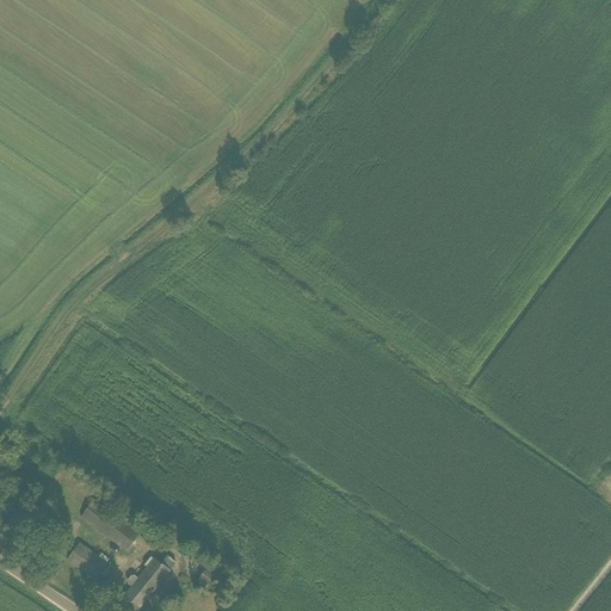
[(128,551),(140,535),(94,500),(81,518),(128,551)]
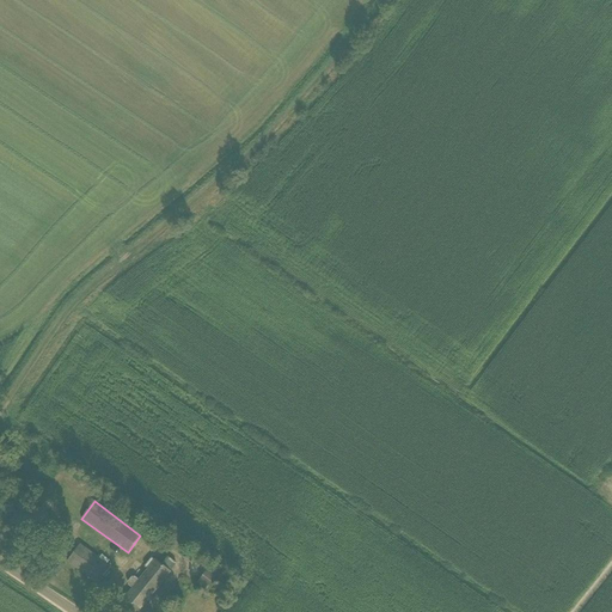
[(80,544),(67,562),(98,585),(111,567),(108,564),(110,561),(102,555),(99,558),(80,544)]
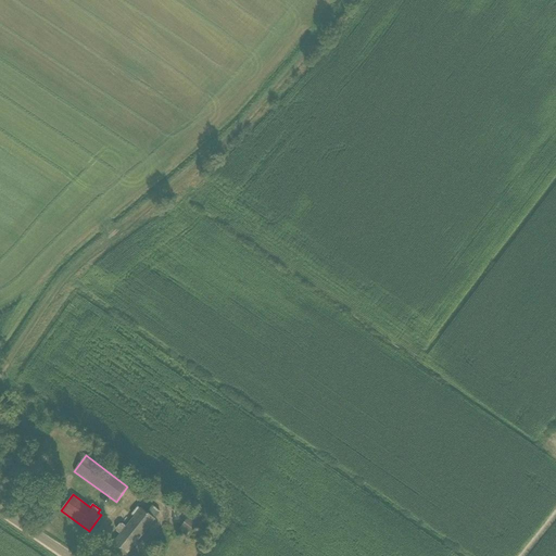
[(141,536),(154,519),(160,513),(152,506),(147,514),(138,507),(131,515),(135,518),(128,526),(141,536)]
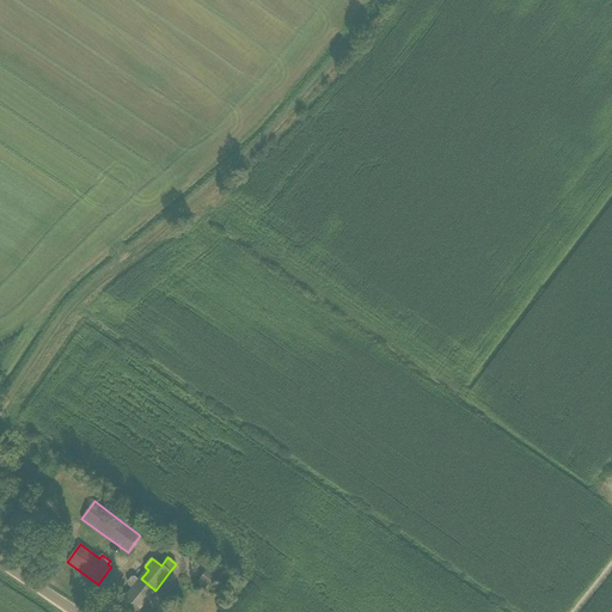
[(209,565),(196,585),(208,593),(221,574),(209,565)]
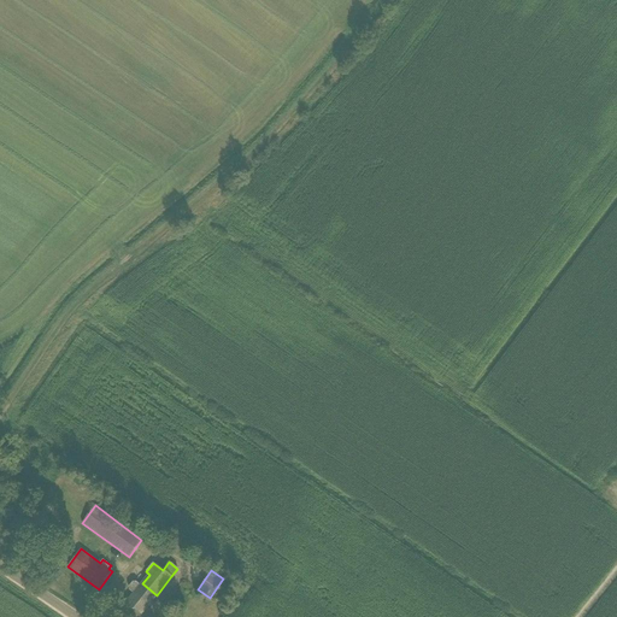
[(129,591),(134,594),(127,603),(142,613),(150,604),(157,595),(142,583),(141,586),(136,581),(133,582),(129,587),(129,591)]
